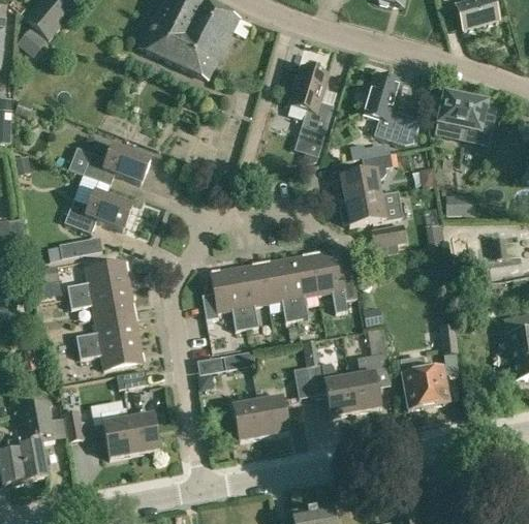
[(38,0),(25,18),(50,38),(70,12),(55,0),(38,0)]
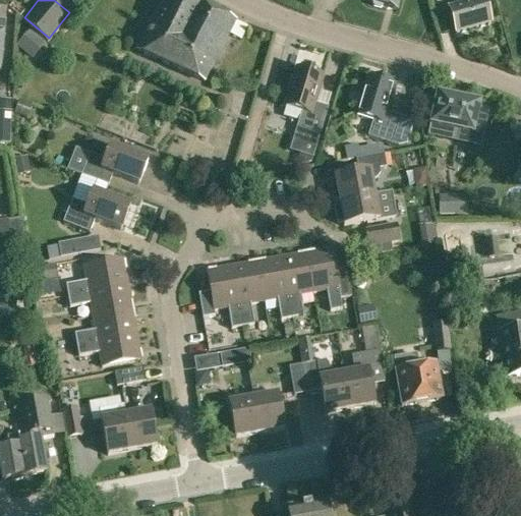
[(161,0),(138,45),(171,61),(201,1),(199,0),(161,0)]
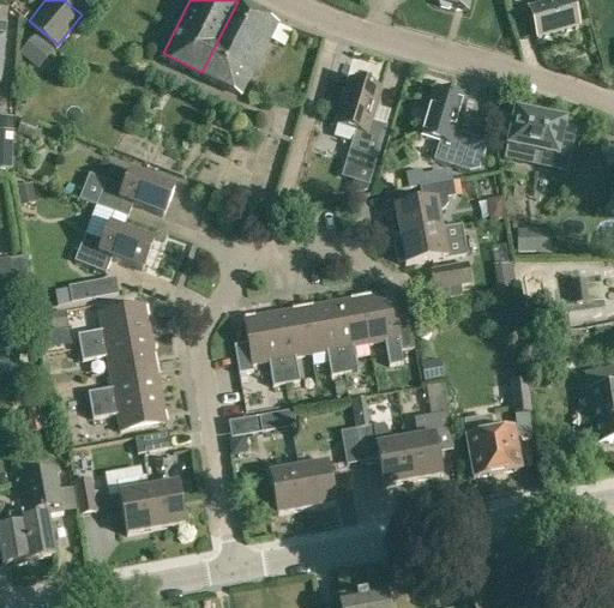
[(529,4),(537,36),(579,24),(572,0),(536,0),(536,1),(529,4)]
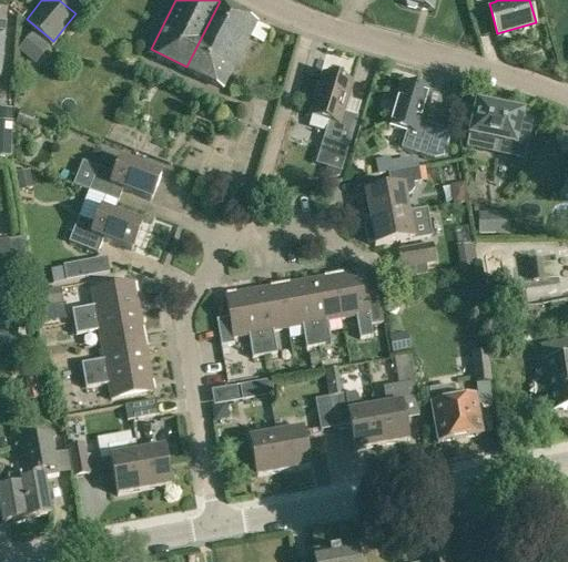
[(220,1),(186,67),(223,84),(255,19),(220,1)]
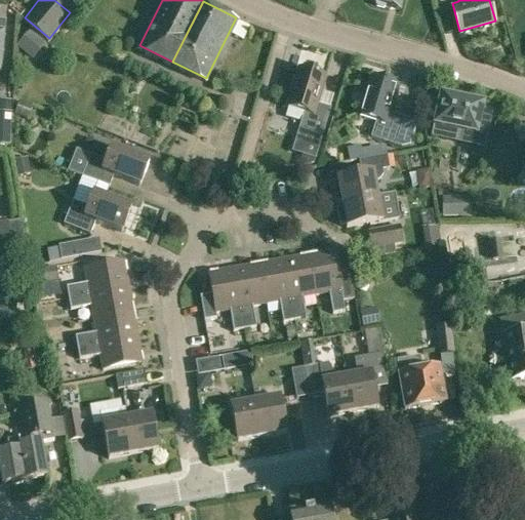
[(249,38),(257,24),(246,16),(238,31),(249,38)]
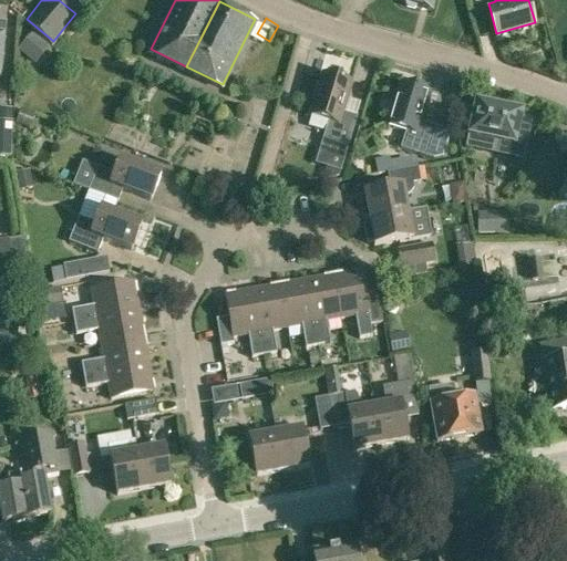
[(49,44),(31,31),(20,45),(38,59),(49,44)]
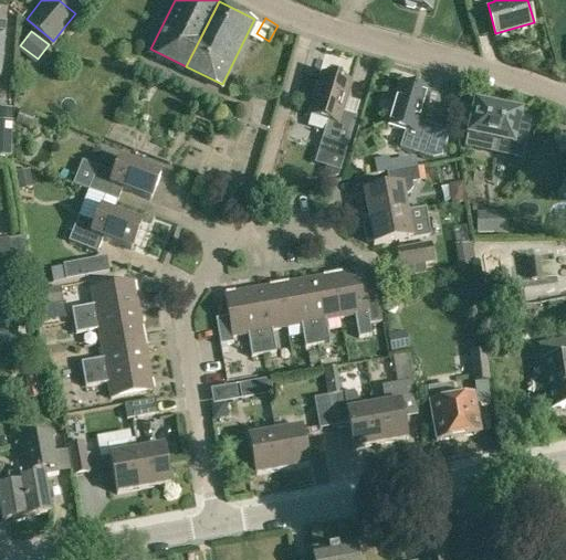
[(356,113),(342,108),(352,80),(322,72),(308,112),(327,117),(322,134),(347,141),(356,113)]
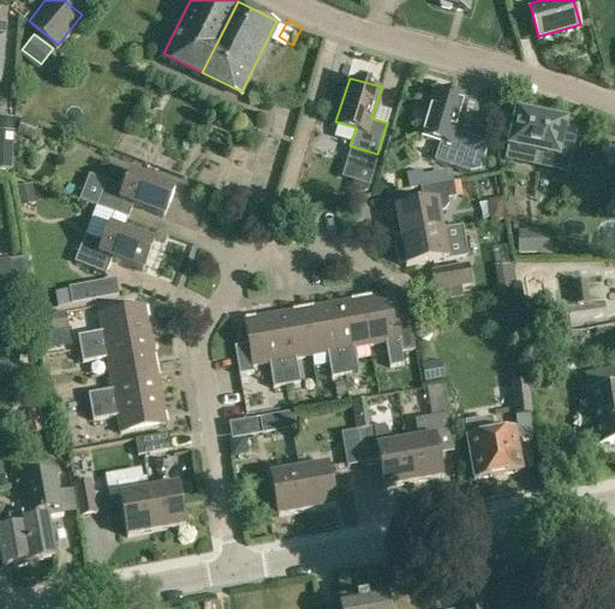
[(457,129),(466,96),(434,87),(421,132),(440,139),(435,157),(463,166),(472,133),(457,129)]
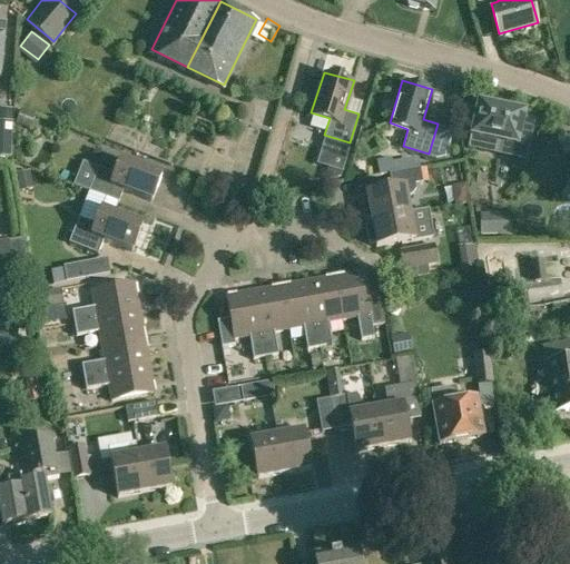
[(472,134),(518,144),(526,111),(479,101),(472,134)]
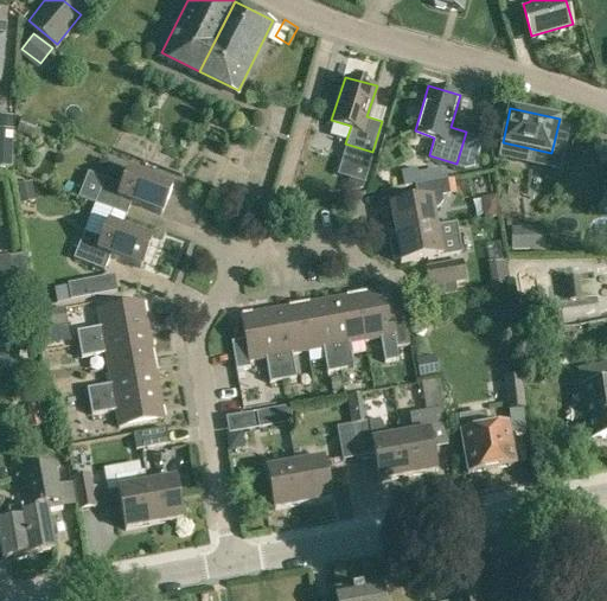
[(0,113),(0,117),(0,125),(12,126),(12,113),(0,113)]
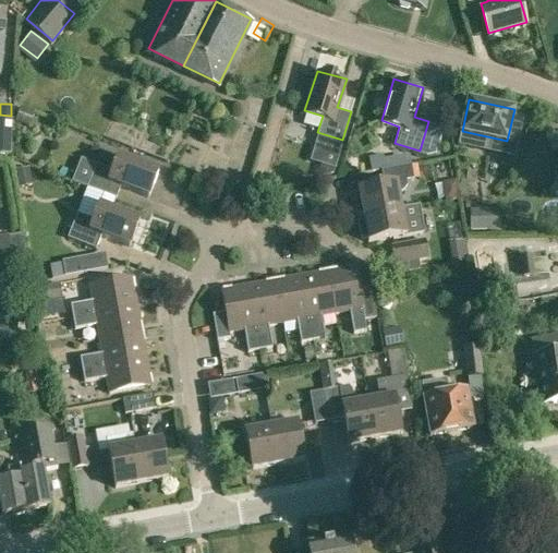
[(34,109),(21,104),(15,116),(29,121),(34,109)]
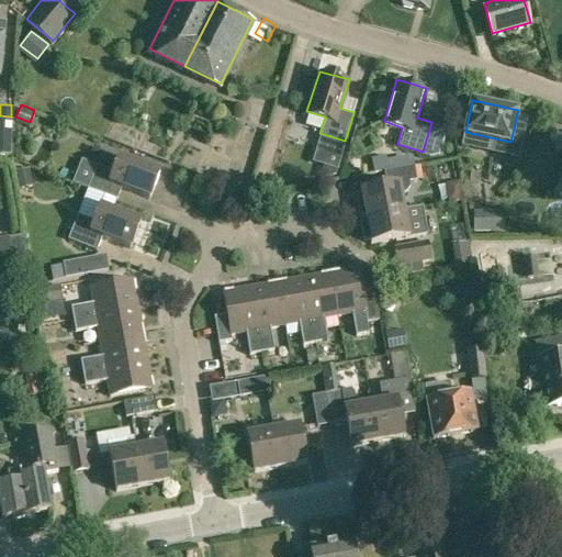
[(11,117),(0,115),(0,151),(9,152),(11,117)]
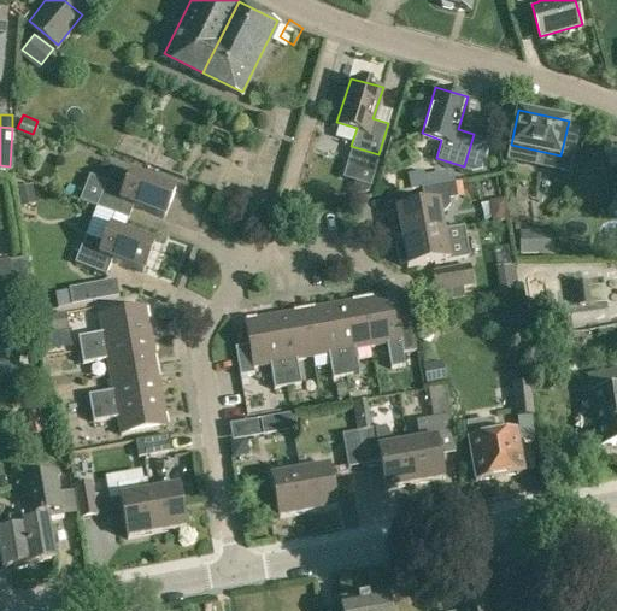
[(164,213),(175,186),(130,168),(124,184),(106,177),(97,203),(128,215),(133,201),(164,213)]
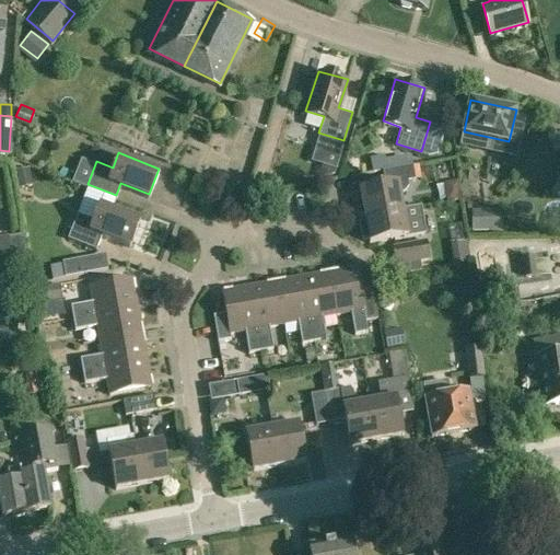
[(399,153),(378,158),(380,166),(382,166),(387,165),(412,161),(411,157),(400,159),(399,153)]
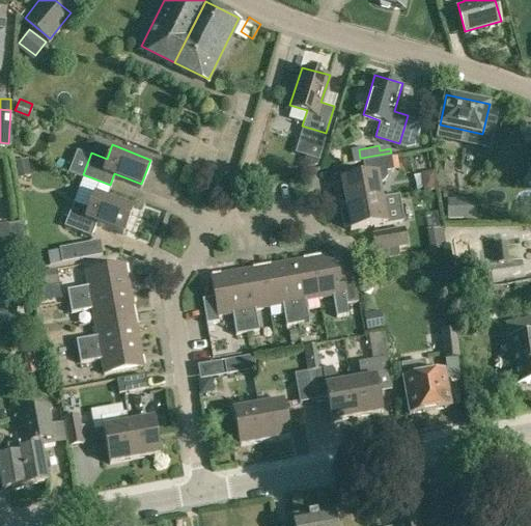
[(338,181),(336,183),(338,198),(341,200),(345,199),(345,201),(382,195),(379,180),(383,178),(387,173),(386,168),(393,167),(391,153),(381,155),(367,157),(362,158),(365,172),(341,176),(341,180),(338,181)]
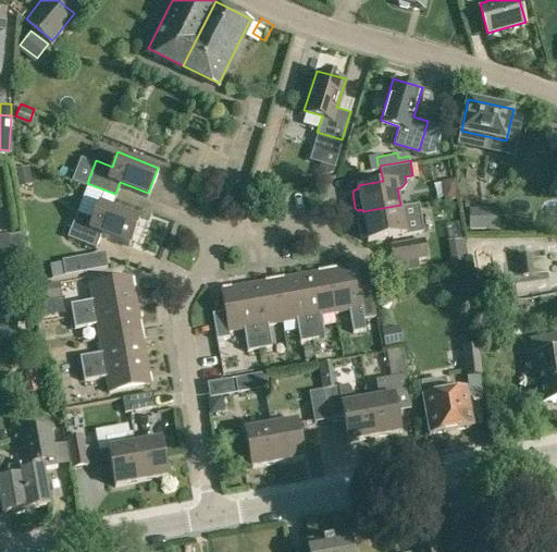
[(31,181),(28,163),(15,166),(19,183),(31,181)]
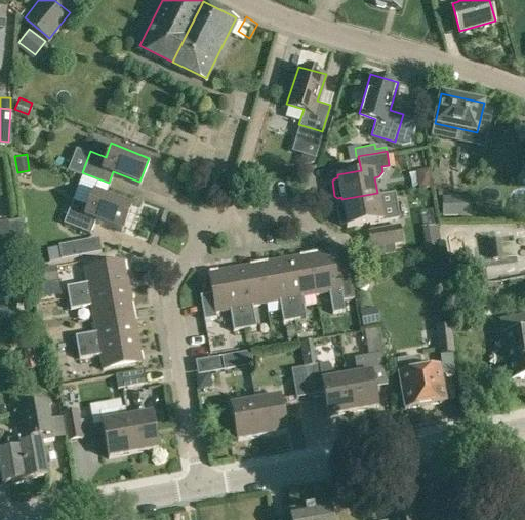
[(131,203),(93,189),(87,203),(72,197),(64,218),(90,229),(95,217),(122,228),(131,203)]
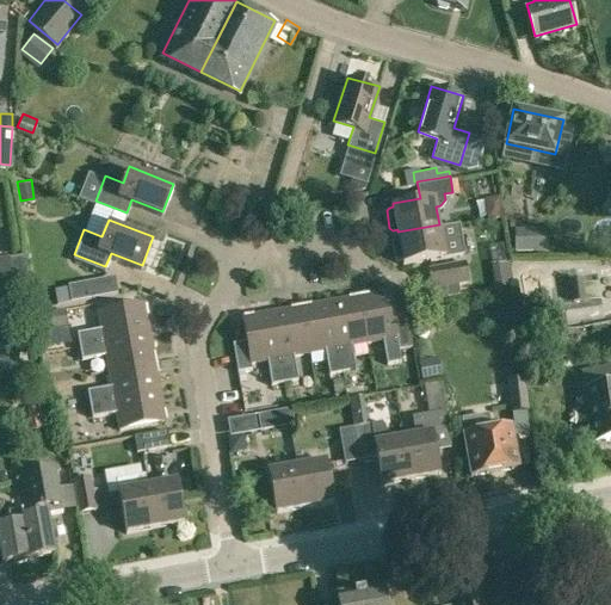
[(439,224),(397,232),(399,234),(394,235),(392,239),(395,255),(397,258),(402,257),(403,260),(463,249),(458,222),(439,224)]
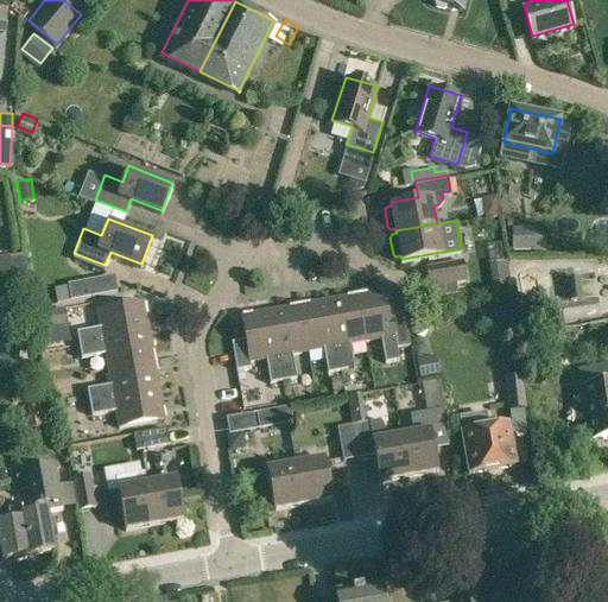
[(517,222),(517,241),(550,240),(550,221),(517,222)]
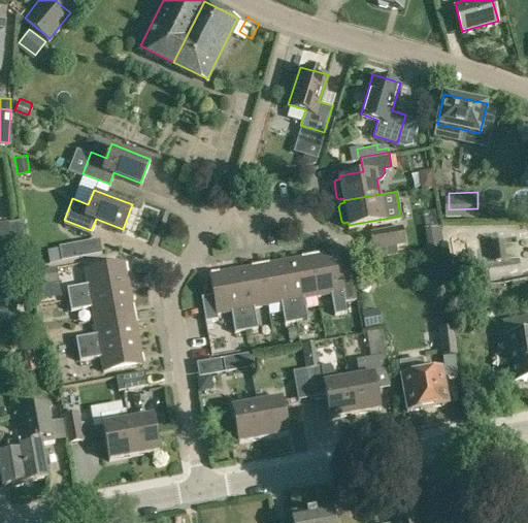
[(12,219),(13,194),(1,193),(0,219),(12,219)]
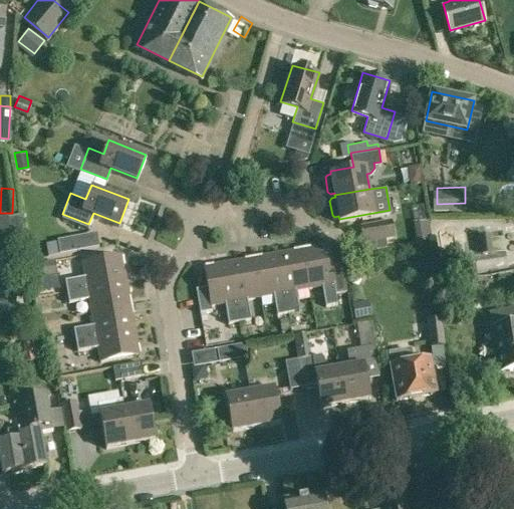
[(363,239),(395,234),(392,217),(360,222),(363,239)]
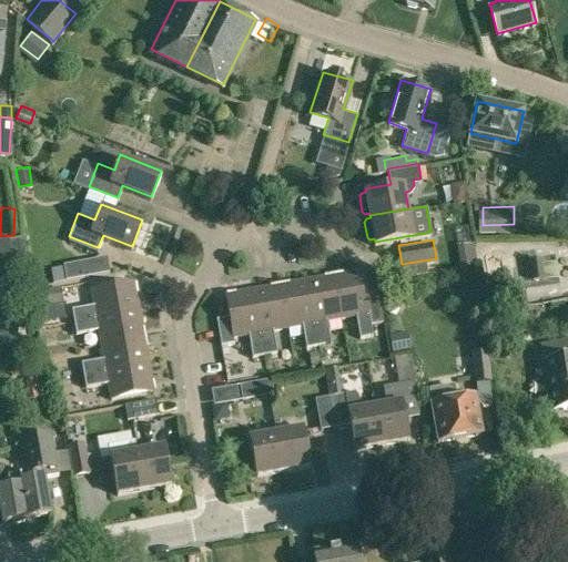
[(0,252),(0,278),(16,276),(11,251),(0,252)]
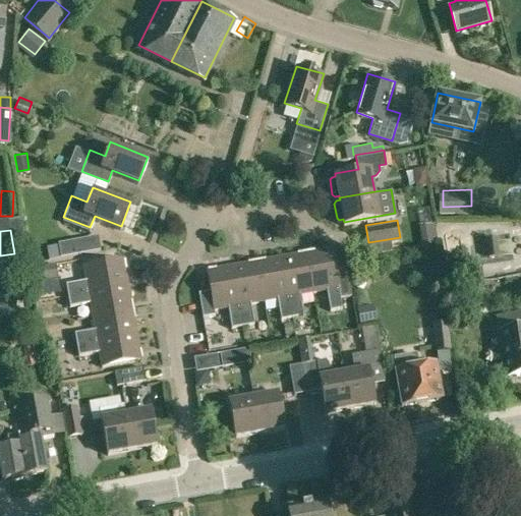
[(97,233),(58,240),(61,254),(99,247),(97,233)]
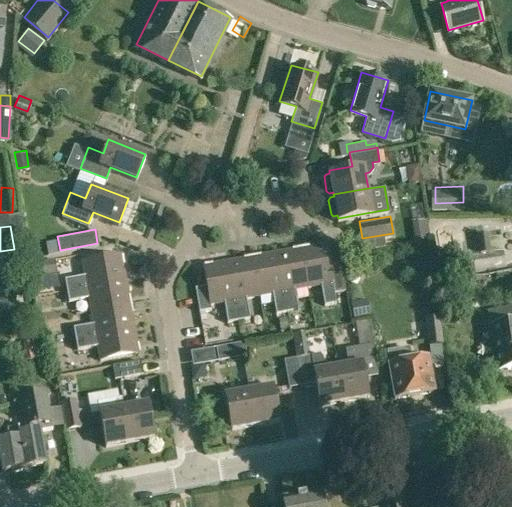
[(325,241),(300,246),(308,284),(320,282),(324,302),(336,300),(325,241)]
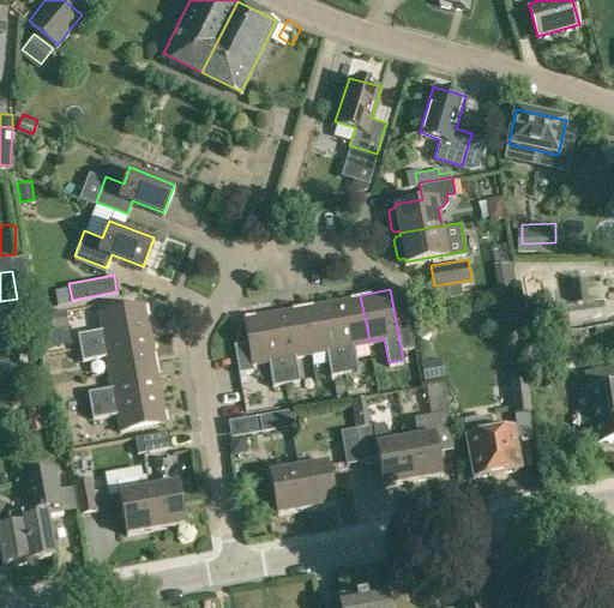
[(360,295),(331,300),(344,371),(357,368),(353,343),(369,341),(360,295)]
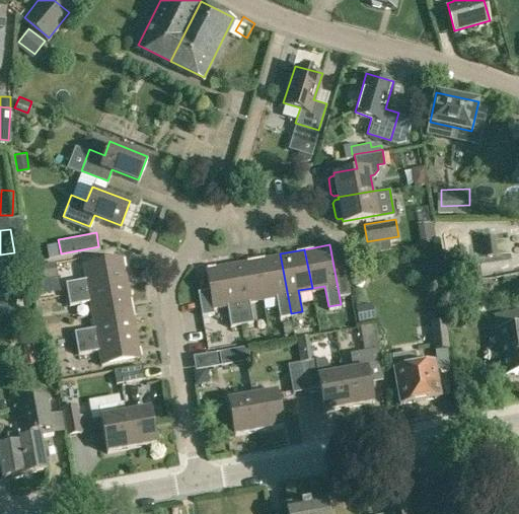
[(280,253),(255,258),(263,297),(276,294),(280,315),(291,313),(280,253)]
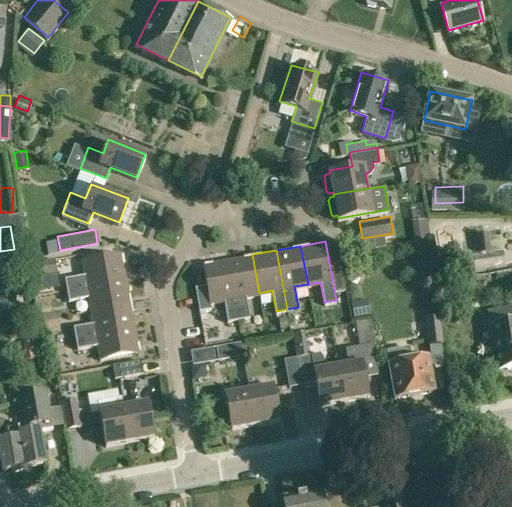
[(64,276),(66,287),(125,276),(121,252),(82,259),(84,272),(64,276)]
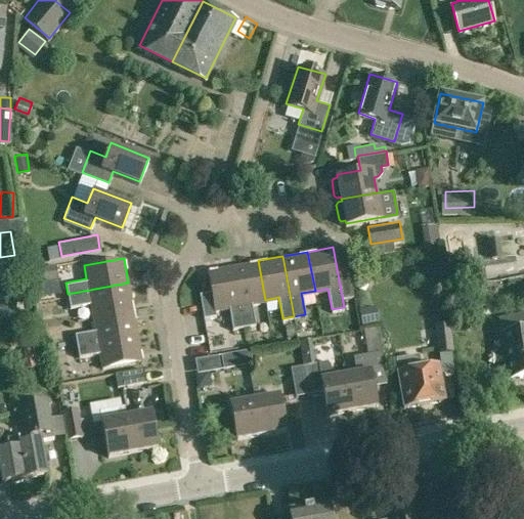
[(258,260),(233,264),(244,326),(256,323),(252,302),(265,300),(258,260)]
